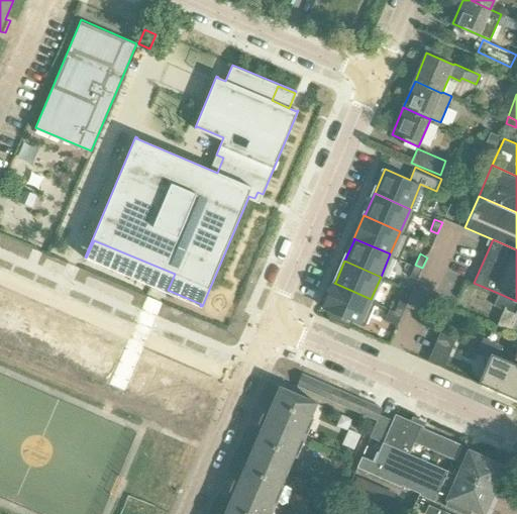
[(415,265),(410,276),(418,279),(422,268),(415,265)]
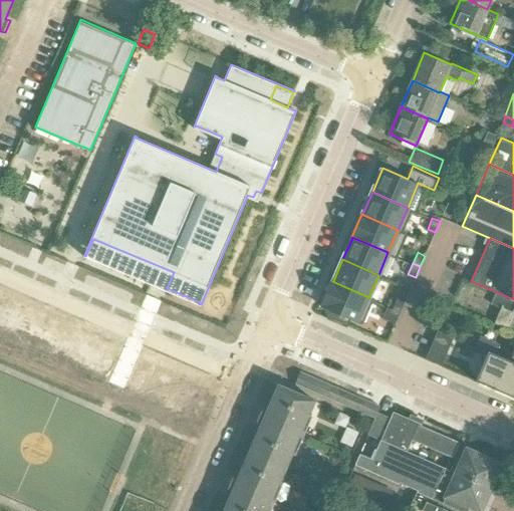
[(332,281),(322,305),(332,309),(329,316),(346,323),(348,316),(358,320),(368,297),(332,281)]
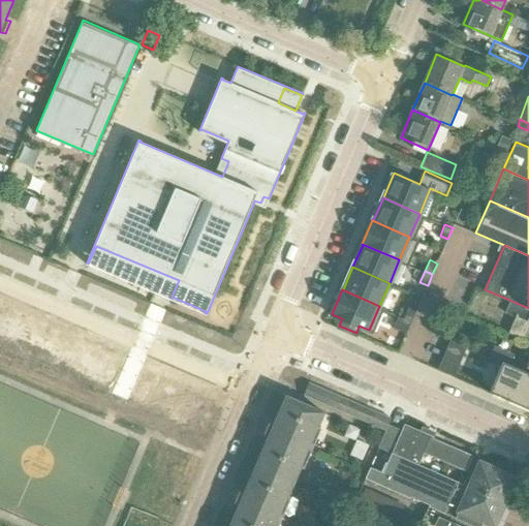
[(528,308),(509,300),(504,311),(515,315),(507,331),(528,340),(528,308)]
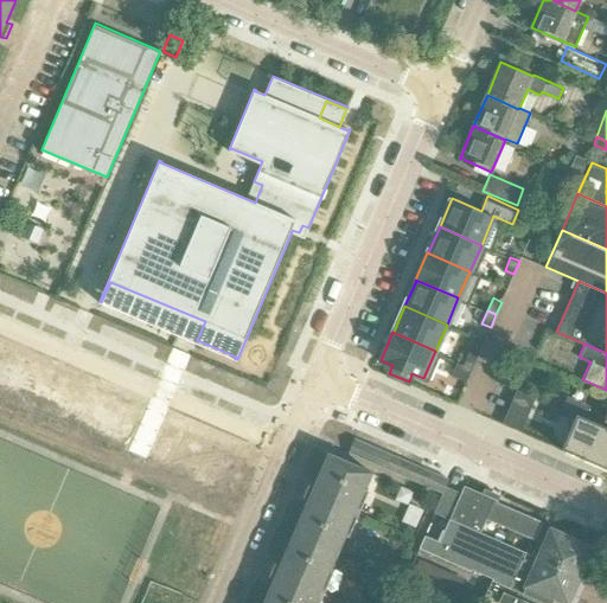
[(470,351),(464,364),(473,367),(478,354),(470,351)]
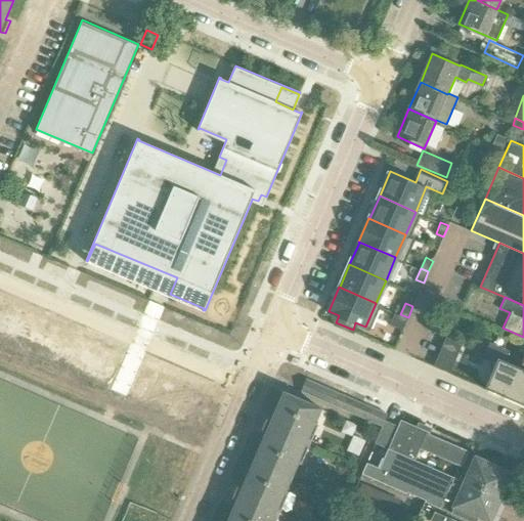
[(400,314),(396,326),(403,329),(408,317),(400,314)]
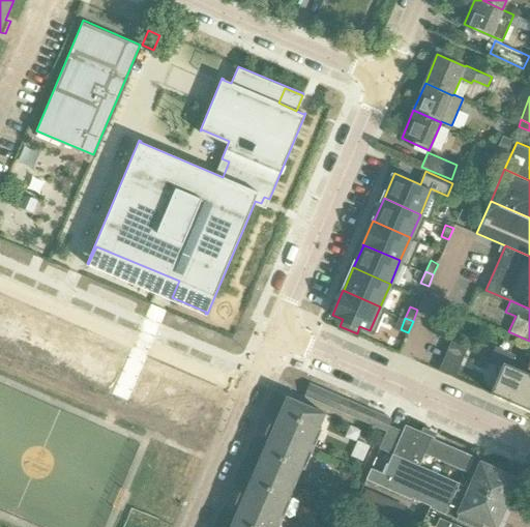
[(455,340),(451,350),(460,353),(464,343),(455,340)]
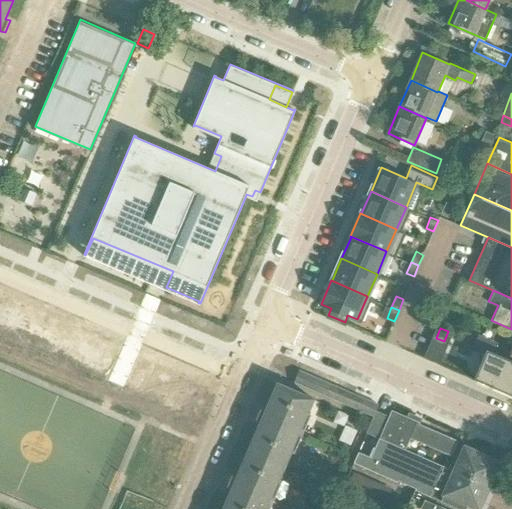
[(436,338),(432,348),(440,351),(444,341),(436,338)]
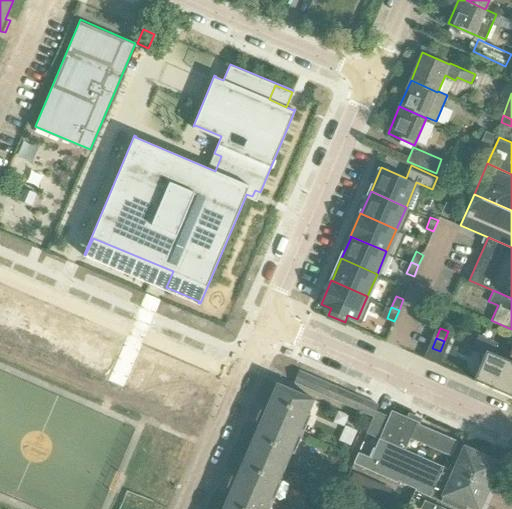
[(432,348),(427,358),(435,361),(440,351),(432,348)]
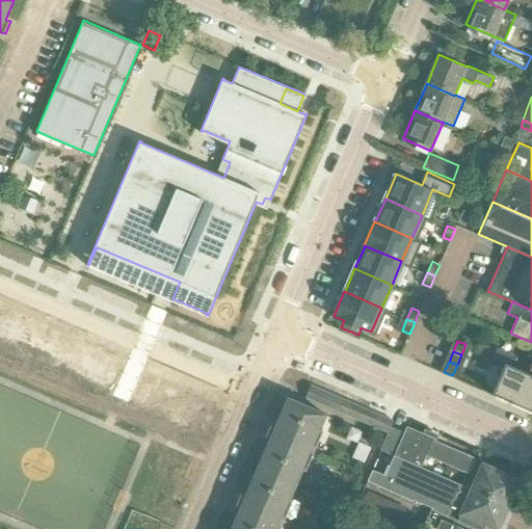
[(531,373),(506,362),(493,393),(531,410),(531,373)]
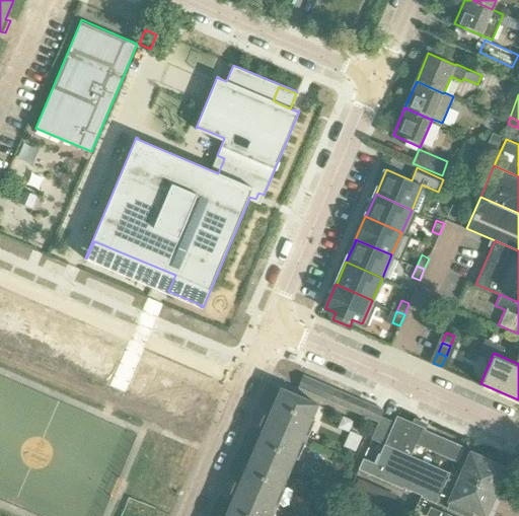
[(307,390),(312,377),(304,374),(299,386),(307,390)]
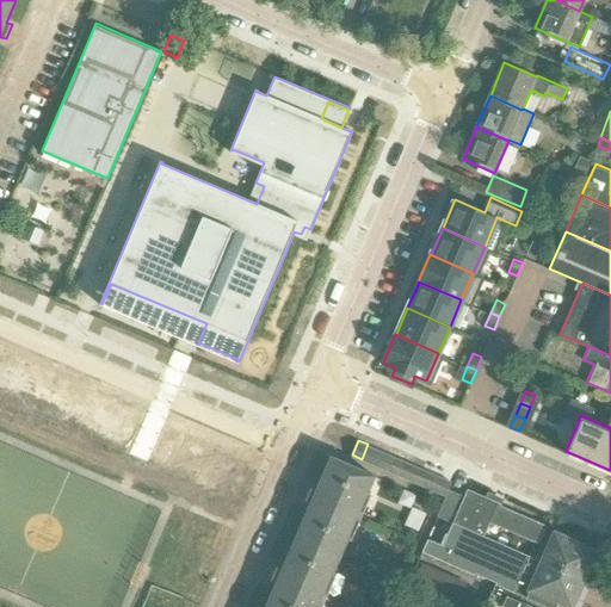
[(372,464),(378,448),(368,444),(362,459),(372,464)]
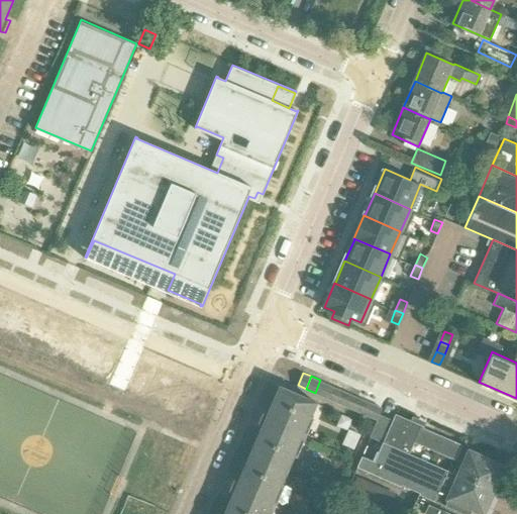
[(323,396),(329,384),(320,380),(315,393),(323,396)]
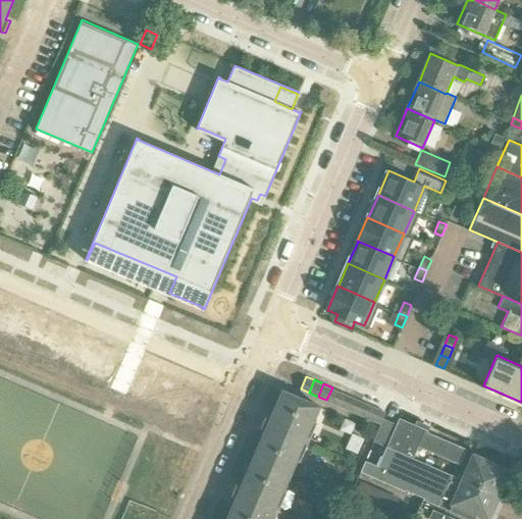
[(335,404),(341,391),(332,387),(326,400),(335,404)]
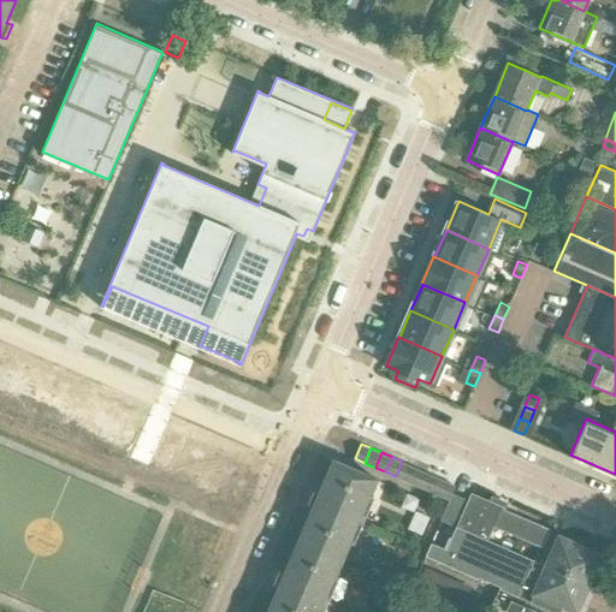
[(315,509),(313,515),(301,541),(345,560),(353,542),(357,545),(378,498),(374,497),(380,480),(336,461),(321,495),(315,493),(309,506),(315,509)]
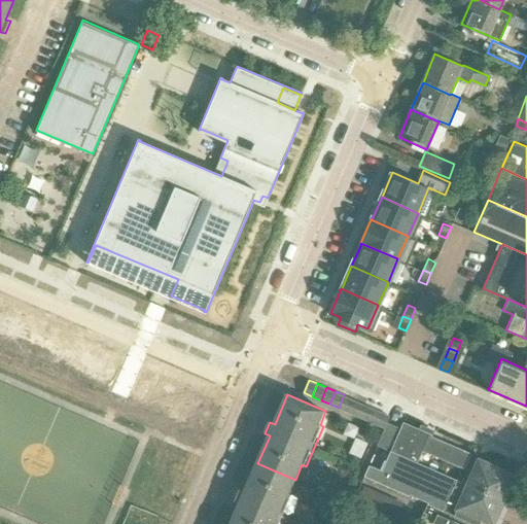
[(347,412),(353,398),(344,394),(339,408),(347,412)]
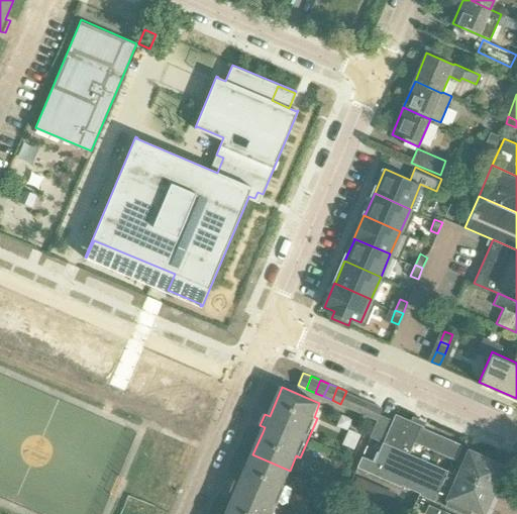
[(349,407),(354,395),(346,391),(340,404),(349,407)]
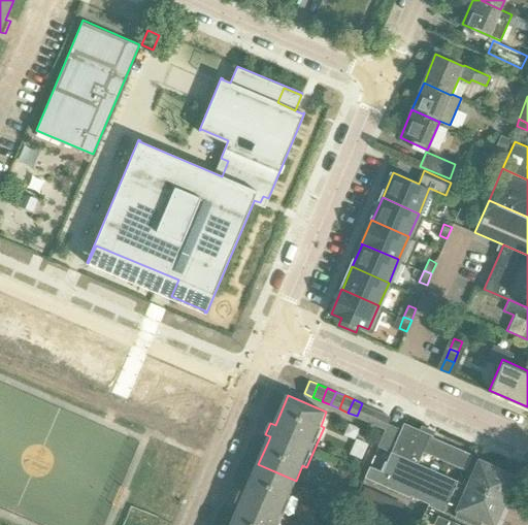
[(357,416),(365,420),(371,406),(362,403),(357,416)]
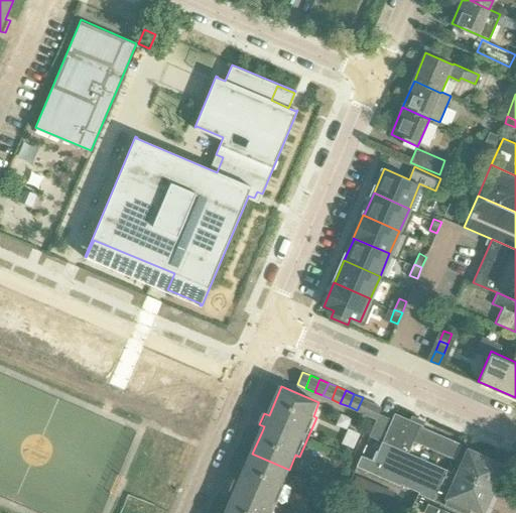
[(366,414),(371,401),(363,397),(357,410),(366,414)]
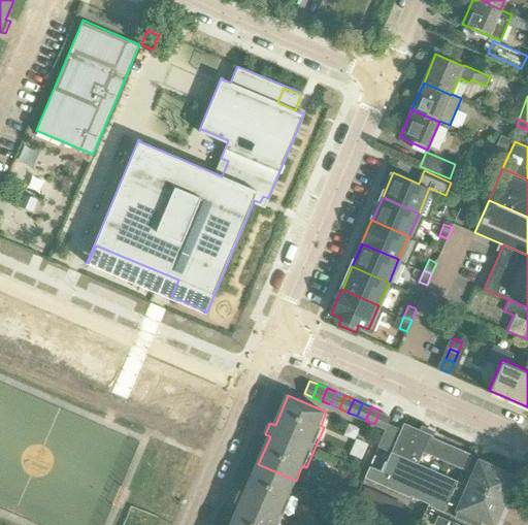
[(380,411),(374,424),(385,428),(387,423),(386,422),(389,415),(385,413),(380,411)]
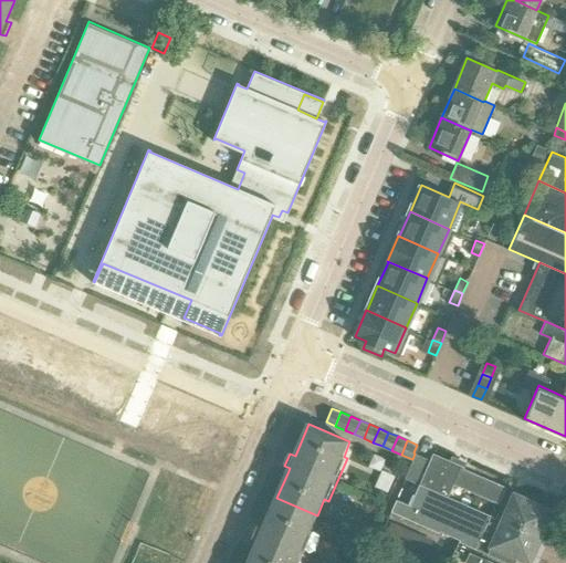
[(419,483),(449,496),(454,483),(499,502),(505,488),(506,486),(463,468),(464,466),(432,452),(430,459),(415,454),(412,459),(405,478),(419,483)]
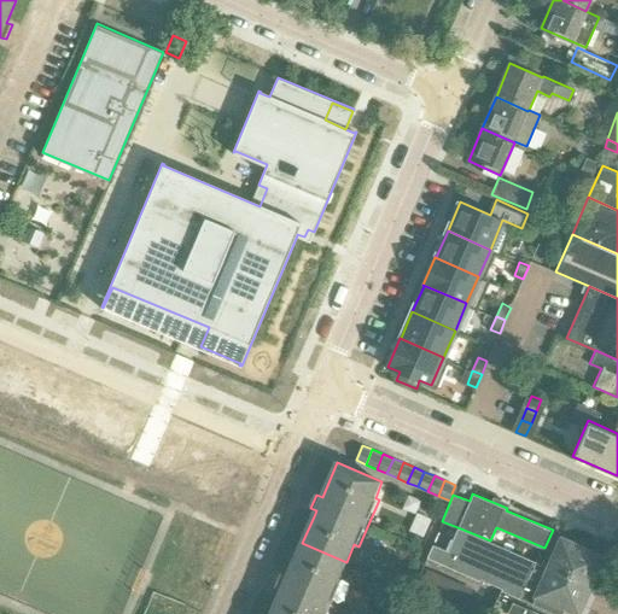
[(477,579),(501,590),(535,604),(558,613),(577,613),(590,585),(542,563),(535,560),(490,542),(490,541),(458,527),(447,550),(433,544),(427,556),(477,579)]
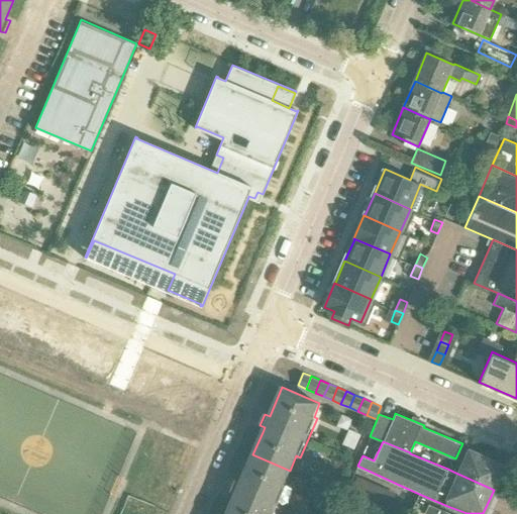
[(455,458),(459,459),(453,472),(494,490),(495,487),(499,487),(502,480),(499,477),(504,466),(480,455),(481,452),(472,448),(471,449),(461,445),(455,458)]
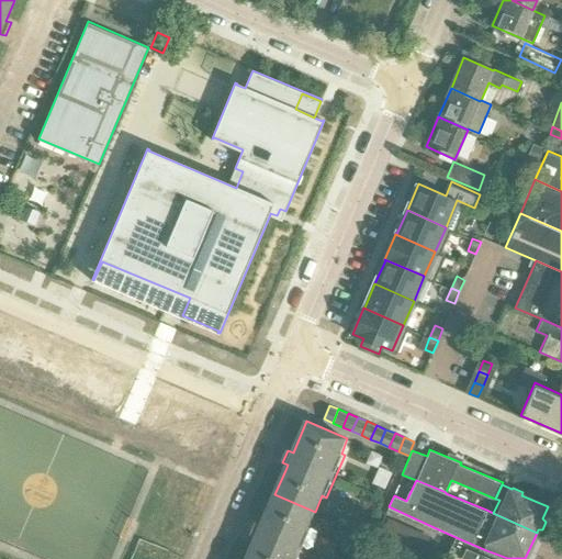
[(256,536),(254,543),(246,558),(299,558),(313,527),(310,526),(315,512),(274,494),(262,523),(256,521),(250,534),(256,536)]
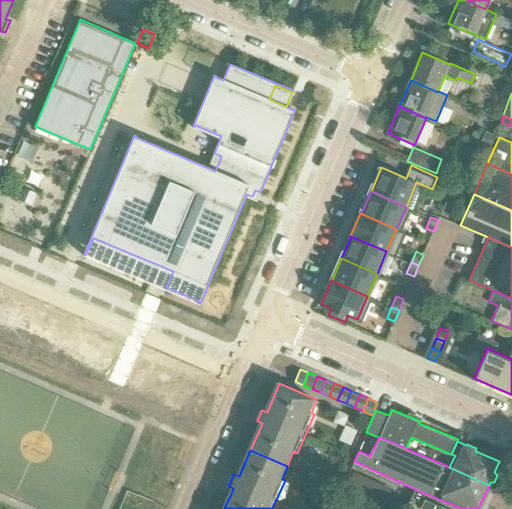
[(390,487),(352,470),(343,490),(381,507),(390,487)]
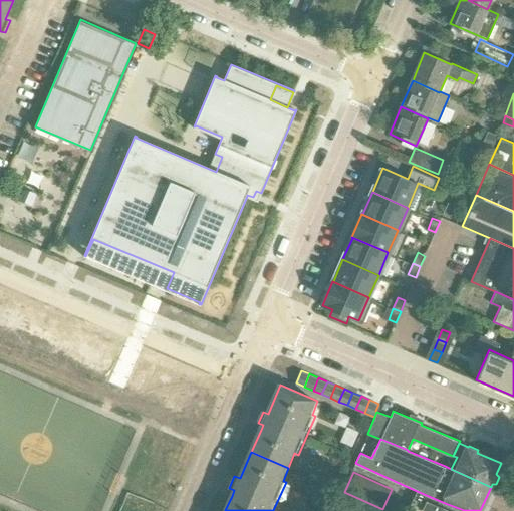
[(464,510),(445,503),(417,491),(408,510),(464,510)]
